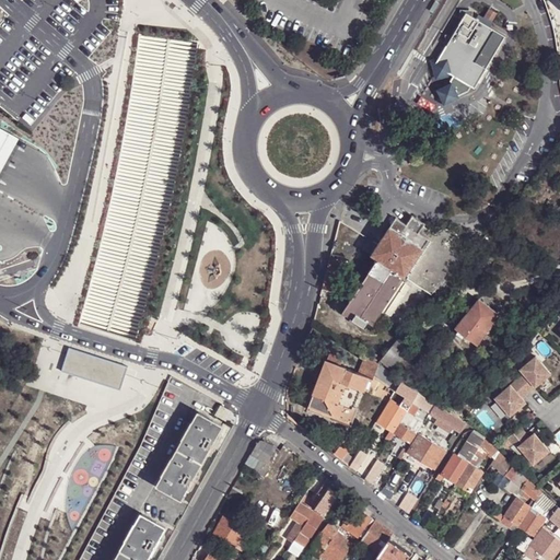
[(466,13),(473,16),(473,10),(461,9),(459,25),(466,13)]
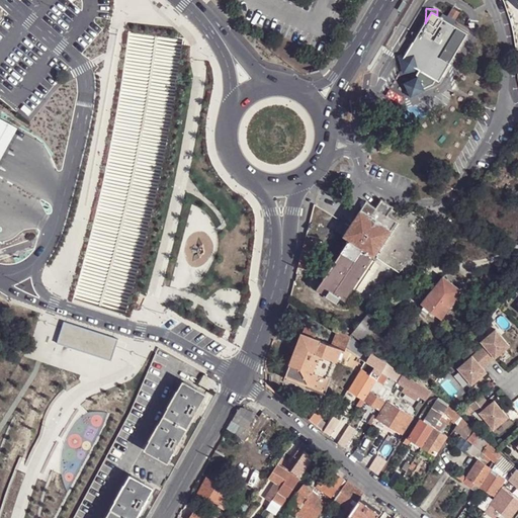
[(453,8),(448,16),(455,20),(458,17),(460,12),(453,8)]
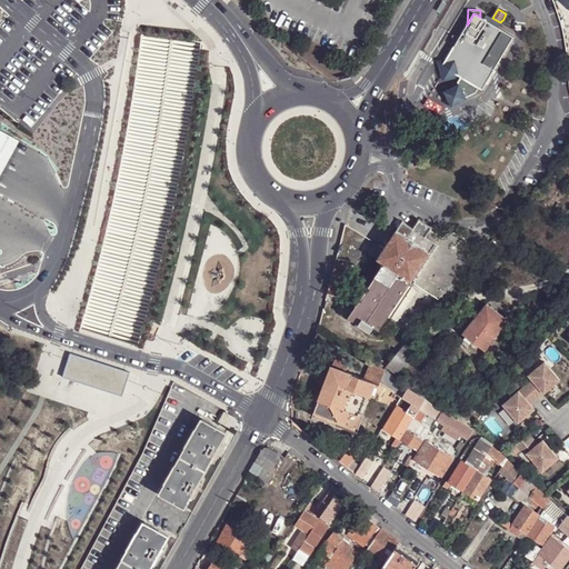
[(481,91),(513,37),(480,17),(473,13),(467,26),(460,36),(451,51),(447,58),(441,68),(458,78),(461,79),(459,81),(459,85),(445,91),(451,106),(467,99),(466,97),(476,92),(478,89),(481,91)]
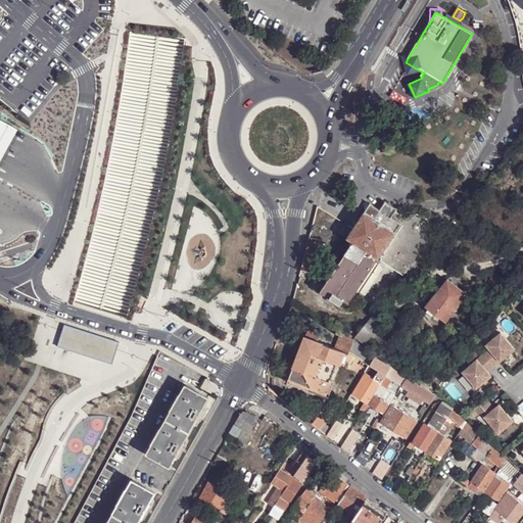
[(416,32),(415,47),(423,33),(416,32)]
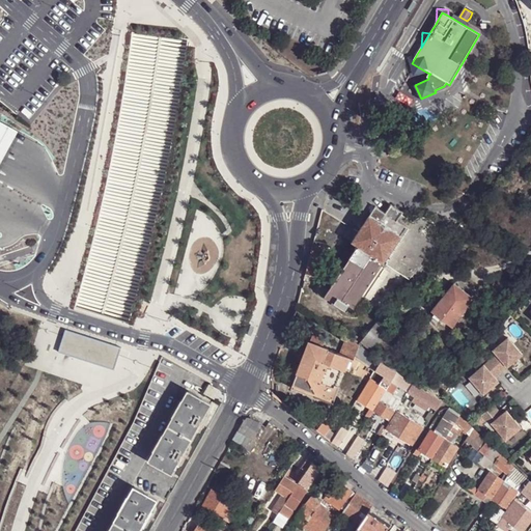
[(413,76),(427,73),(412,63),(417,54),(408,56),(413,76)]
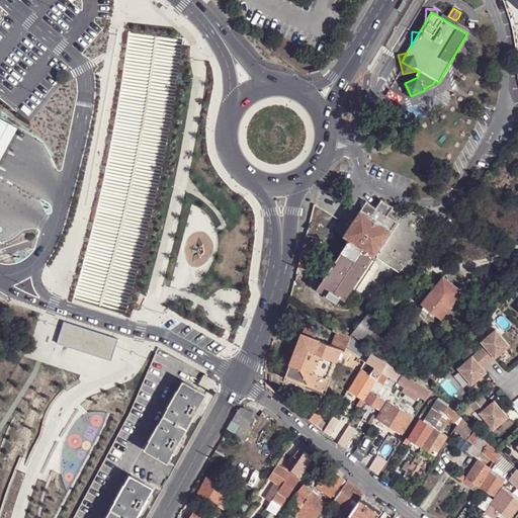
[(0,158),(1,157),(17,127),(0,117),(0,158)]
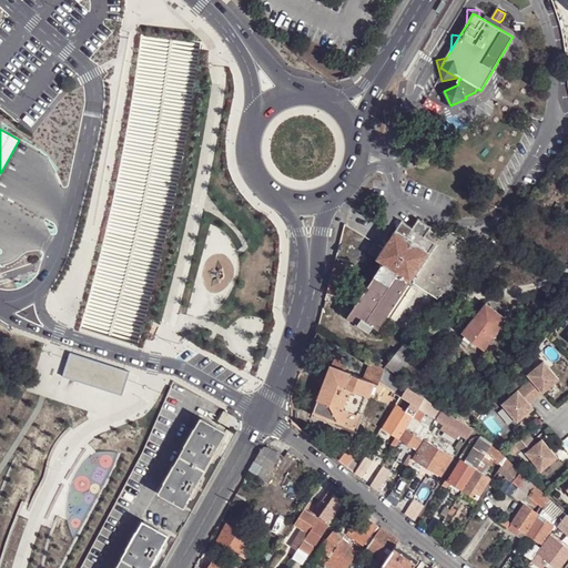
[(411,227),(424,235),(427,231),(430,226),(417,217),(411,227)]
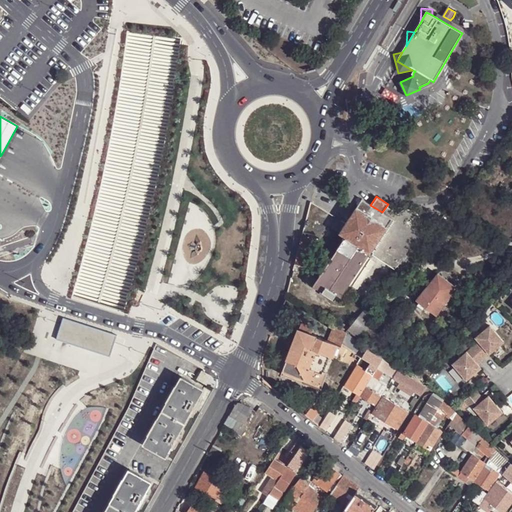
[(344,235),(369,252),(371,249),(399,267),(413,250),(427,233),(415,224),(416,222),(416,217),(413,214),(410,212),(406,212),(402,214),(399,217),(385,208),(382,212),(370,205),(361,199),(338,232),(344,235)]
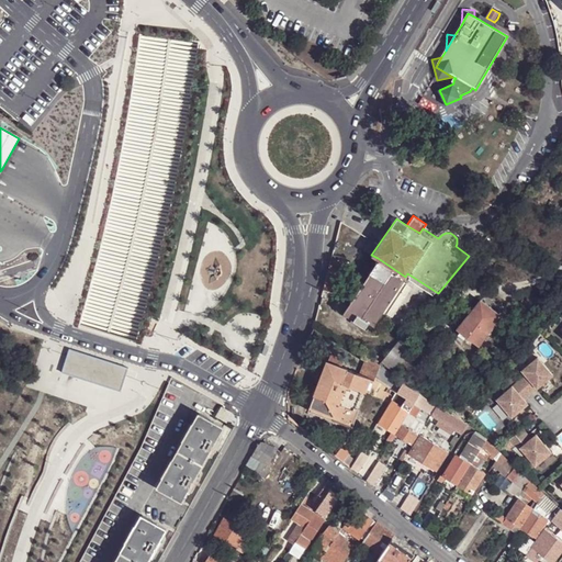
[(405,277),(378,258),(347,306),(369,321),(373,324),(405,277)]
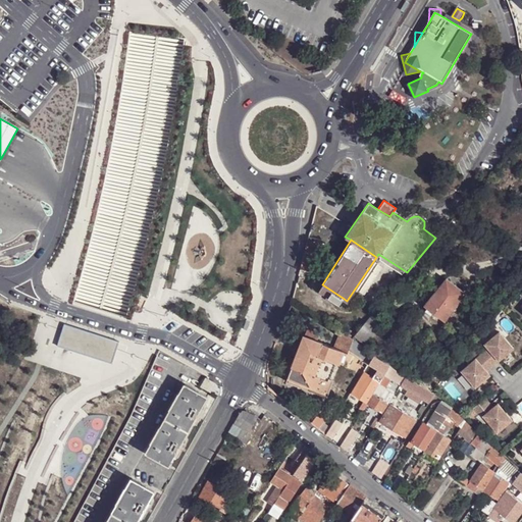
[(338,254),(330,250),(327,254),(335,259),(338,254)]
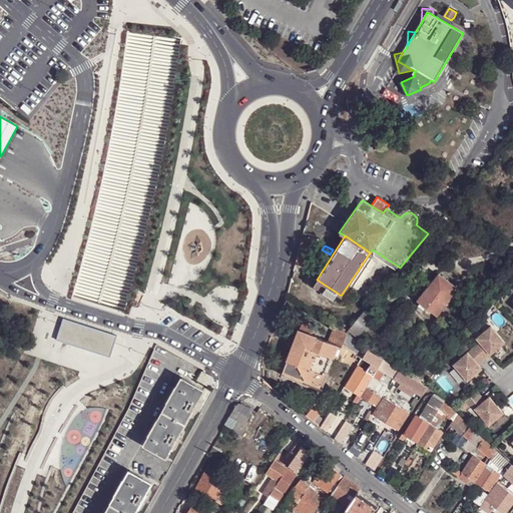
[(409,271),(396,285),(401,289),(414,275),(409,271)]
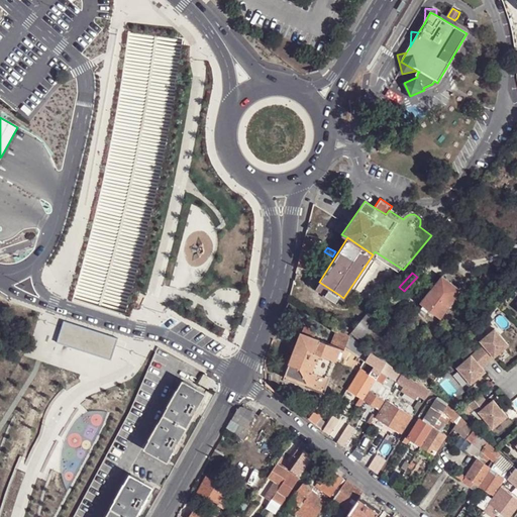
[(419,302),(439,317),(447,307),(449,304),(459,290),(459,289),(442,276),(441,275),(419,302)]
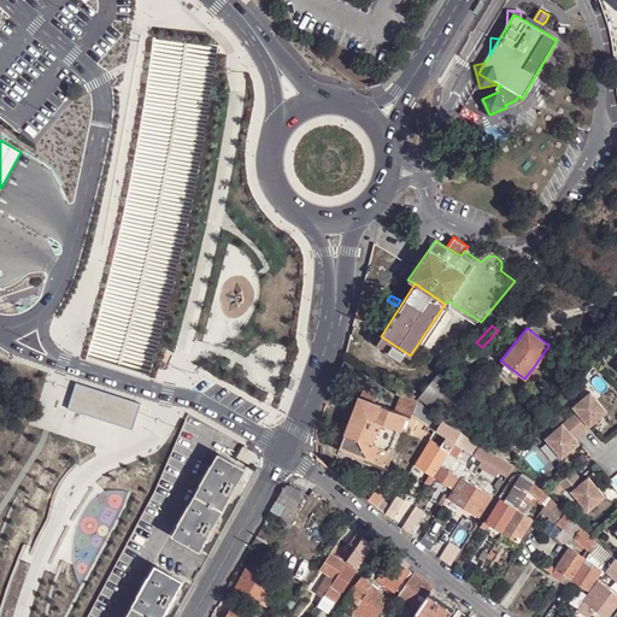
[(377,342),(401,358),(405,352),(381,336),(377,342)]
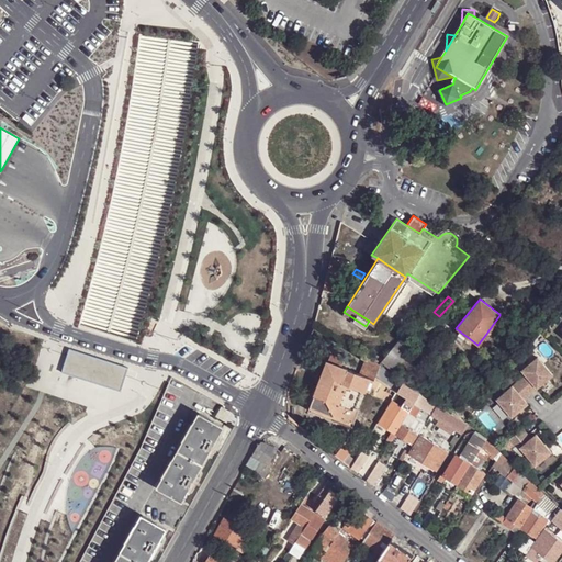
[(411,343),(402,336),(394,345),(403,351),(411,343)]
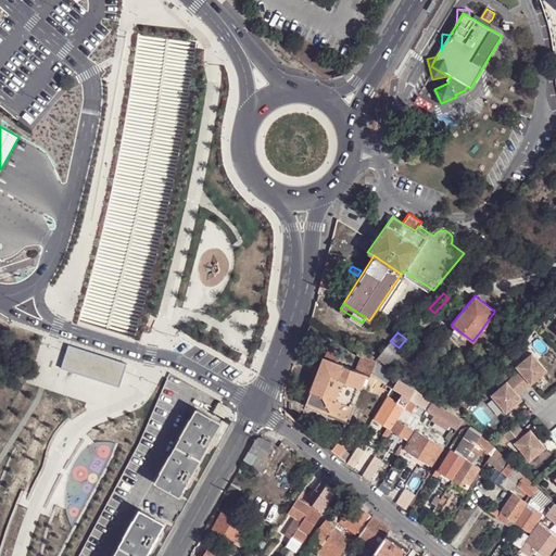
[(399,348),(390,341),(379,355),(377,356),(390,366),(402,351),(399,348)]
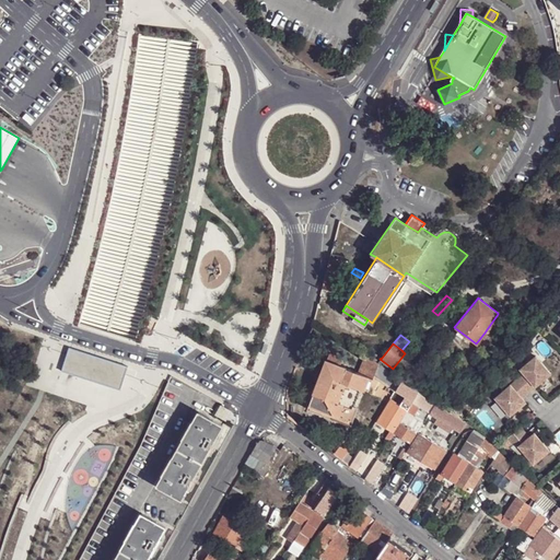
[(67,349),(61,368),(120,387),(126,370),(128,363),(68,345),(67,349)]
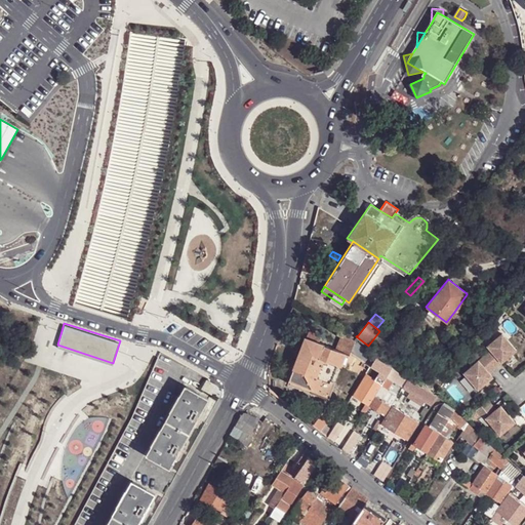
[(289,379),(326,394),(332,379),(337,366),(340,367),(346,354),(349,356),(350,352),(370,365),(370,364),(374,358),(377,354),(355,338),(347,334),(342,331),(335,349),(319,341),(322,334),(309,329),(307,336),(306,336),(300,348),(298,355),(289,379)]
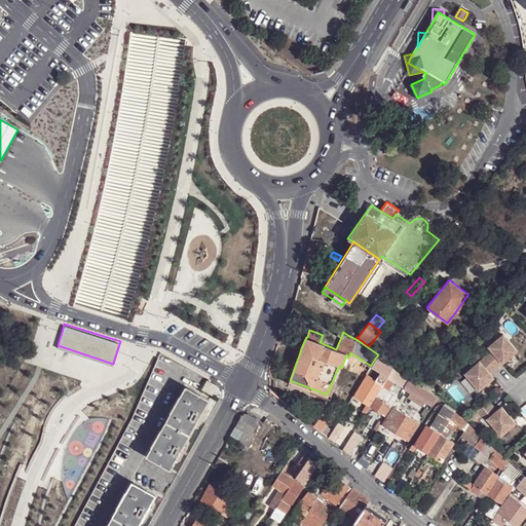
[(359,336),(350,331),(347,335),(355,339),(357,337),(359,336)]
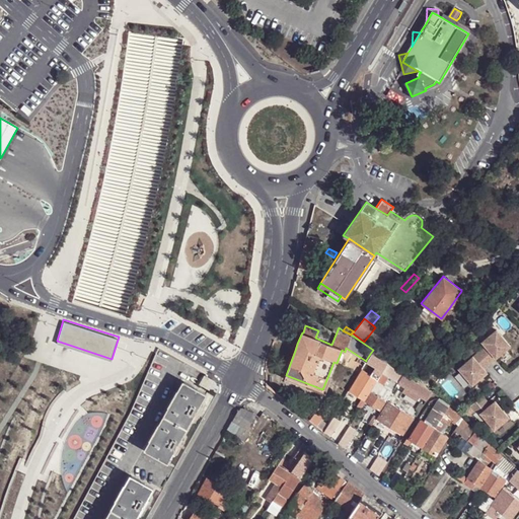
[(487,344),(480,349),(491,362),(512,345),(498,327),(484,340),(487,344)]
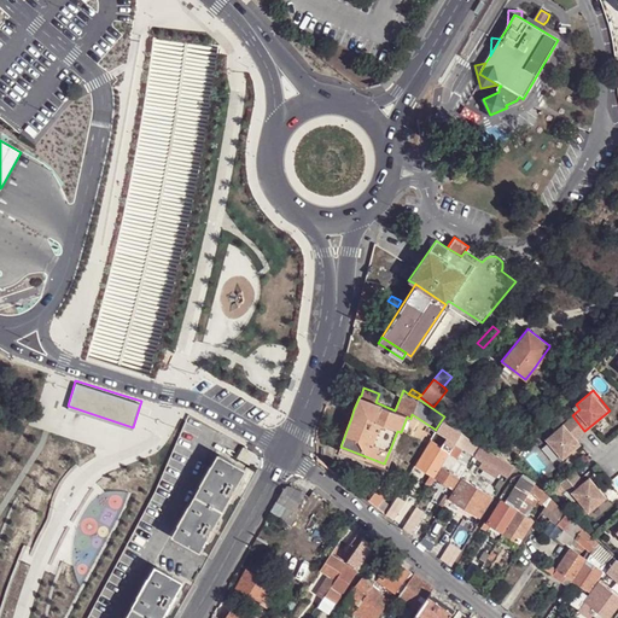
[(572,415),(546,437),(563,458),(581,442),(577,437),(584,431),(572,415)]
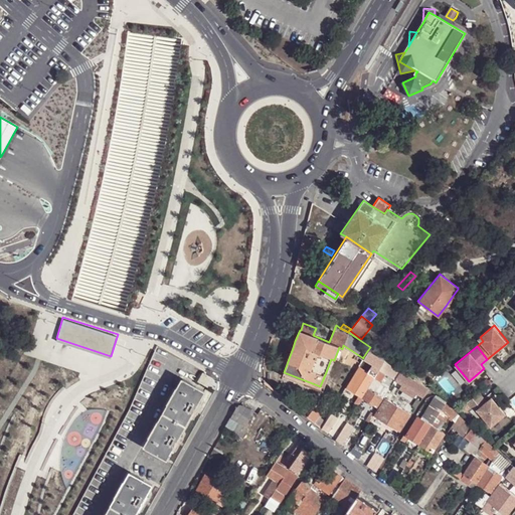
[(367,371),(359,365),(345,386),(362,397),(373,378),(384,361),(367,351),(363,357),(372,363),(367,371)]
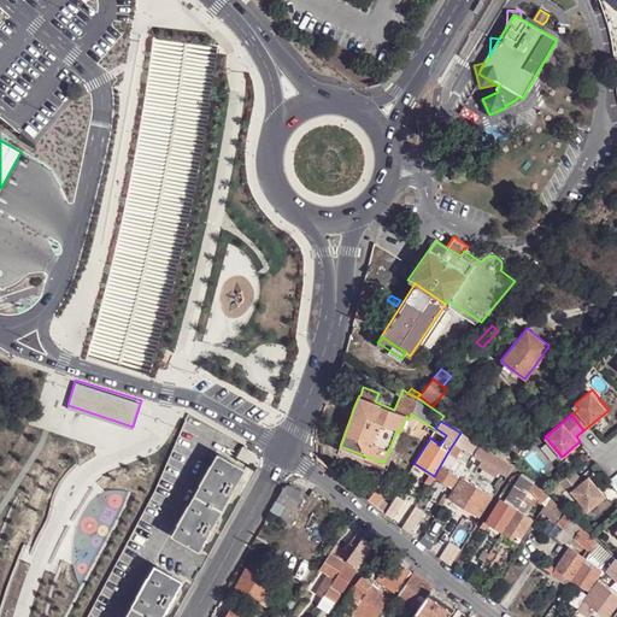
[(447,453),(456,458),(457,454),(463,446),(474,453),(480,445),(460,433),(447,453)]
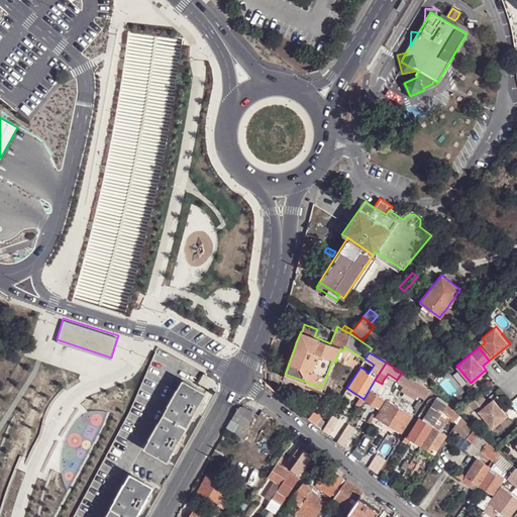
[(439,374),(429,366),(421,381),(429,386),(439,374)]
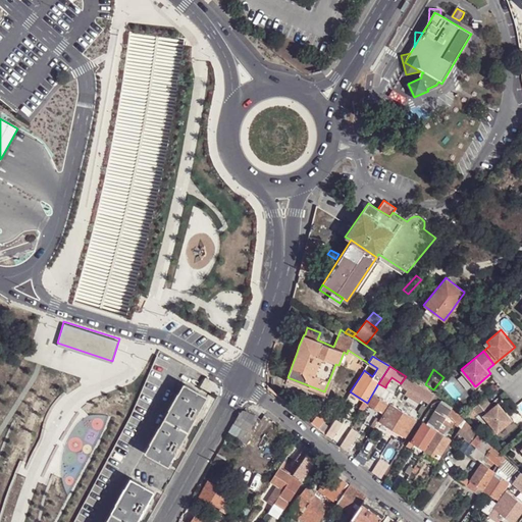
[(406,376),(401,383),(425,399),(428,400),(429,399),(434,396),(406,376)]
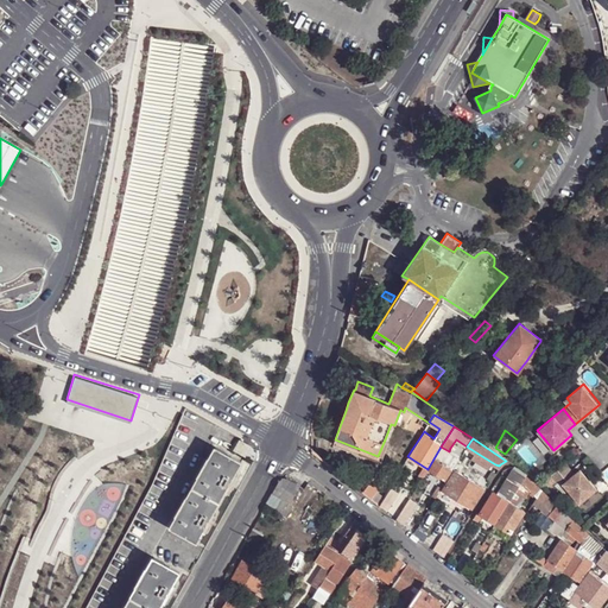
[(379,462),(388,441),(385,439),(378,456),(335,439),(333,444),(379,462)]
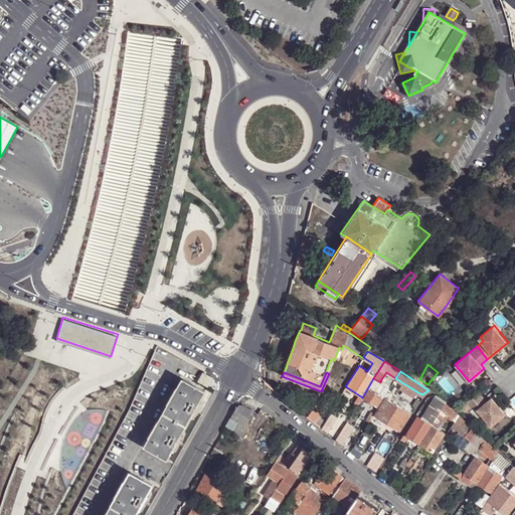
[(209,385),(213,377),(204,373),(200,380),(209,385)]
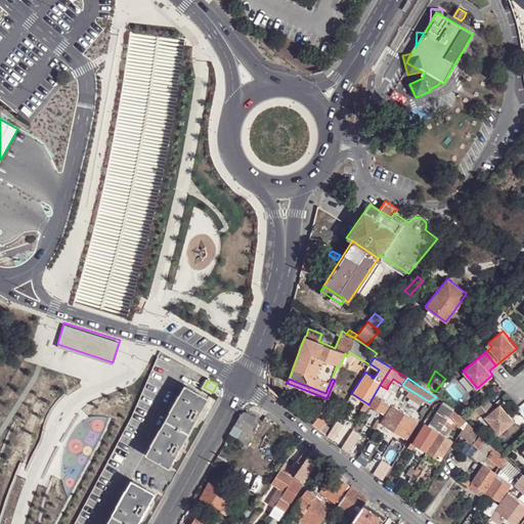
[(149,453),(171,466),(179,451),(183,445),(199,418),(202,411),(210,398),(187,385),(182,393),(184,395),(175,410),(173,410),(164,428),(165,429),(157,443),(155,443),(149,453)]
